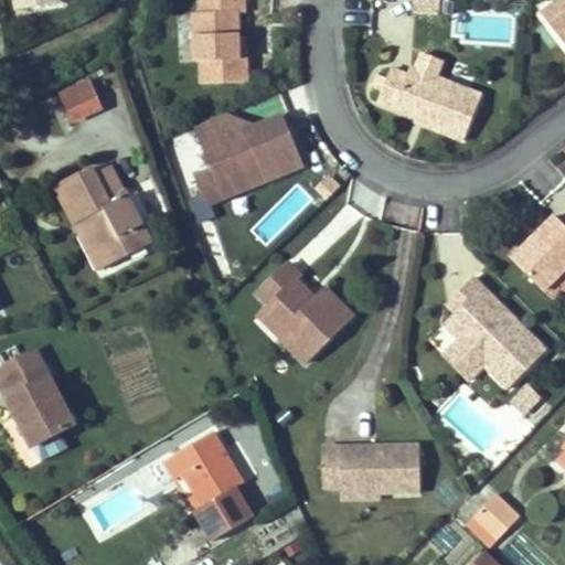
[(8,0),(11,16),(55,8),(54,0),(8,0)]
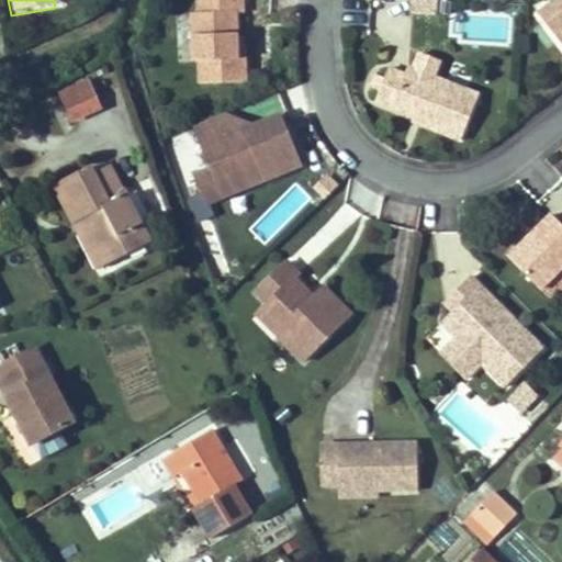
[(244,78),(244,54),(236,55),(236,34),(234,10),(242,9),(240,0),(197,0),(197,10),(190,10),(192,58),(197,58),(199,80),(244,78)]
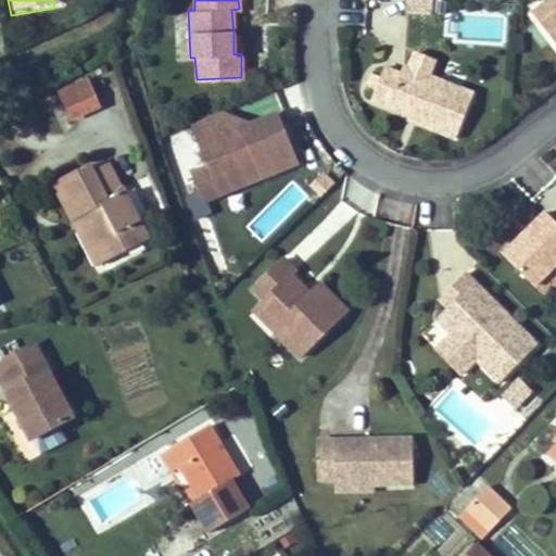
[(555,0),(540,0),(525,12),(555,52),(555,0)]
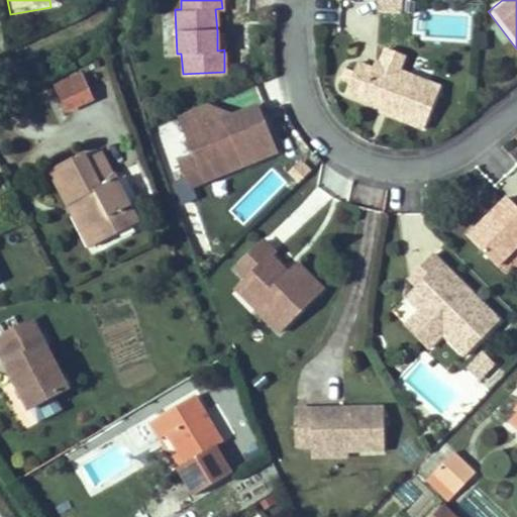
[(385,47),(380,62),(402,70),(408,55),(385,47)]
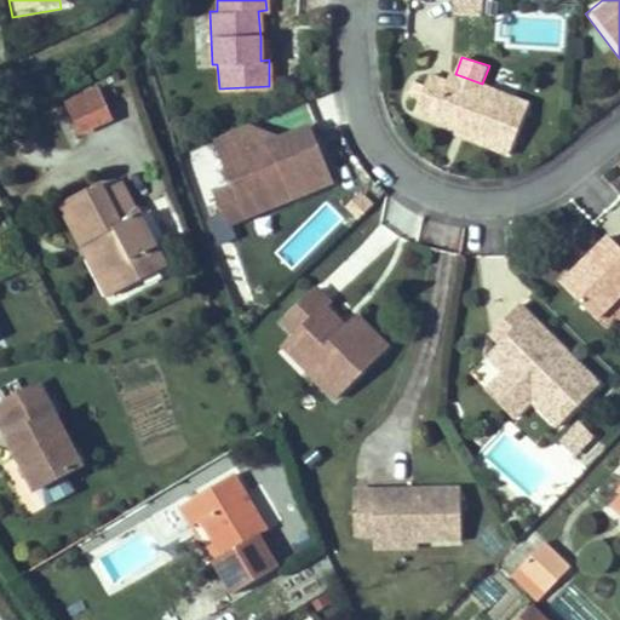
[(466,142),(511,159),(532,102),(482,84),(455,74),(451,79),(430,72),(414,116),(448,127),(466,142)]
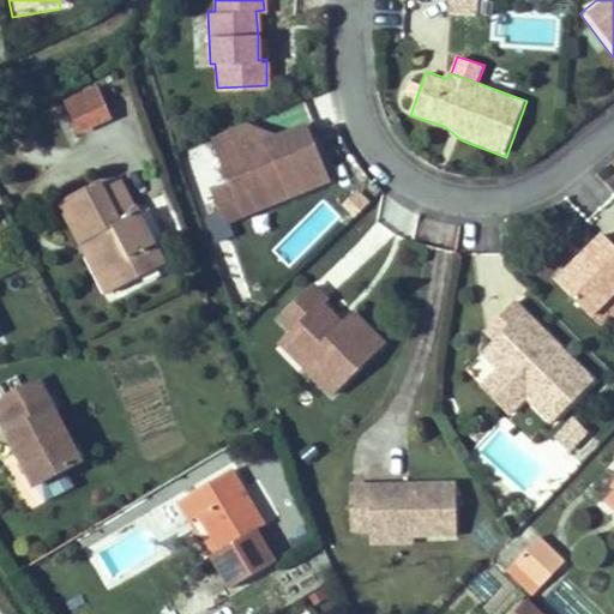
[(79,131),(112,116),(100,90),(67,104),(79,131)]
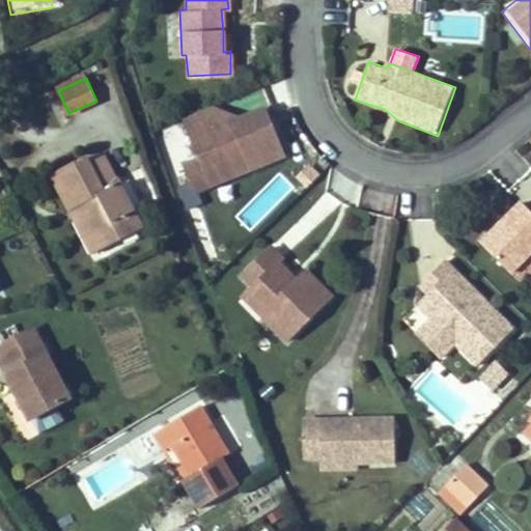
[(283,151),(264,105),(220,122),(212,102),(182,115),(197,156),(207,183),(283,151)]
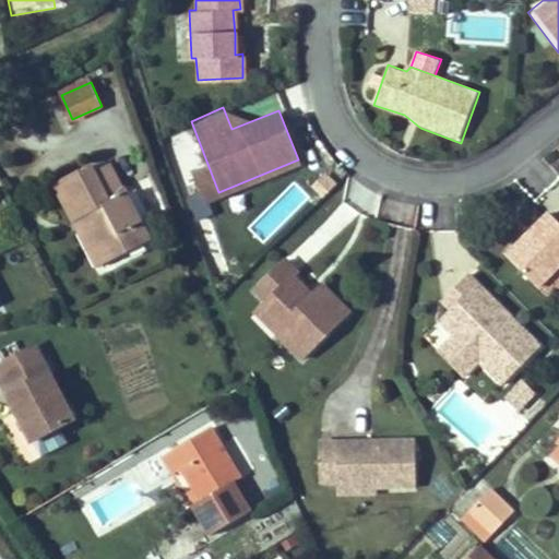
[(152,240),(125,188),(122,189),(109,164),(94,173),(91,166),(56,183),(76,223),(86,217),(110,262),(152,240)]
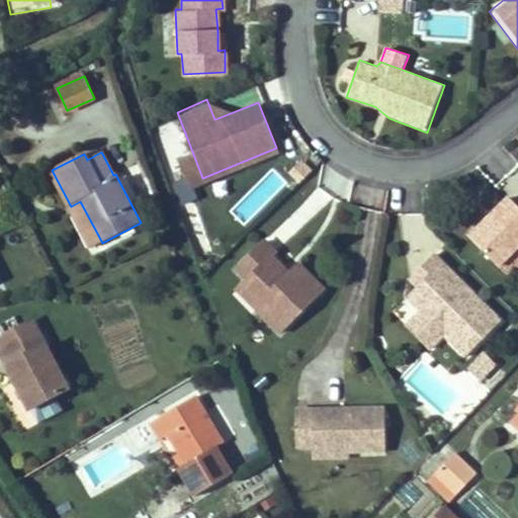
[(202,178),(192,152),(178,158),(189,183),(202,178)]
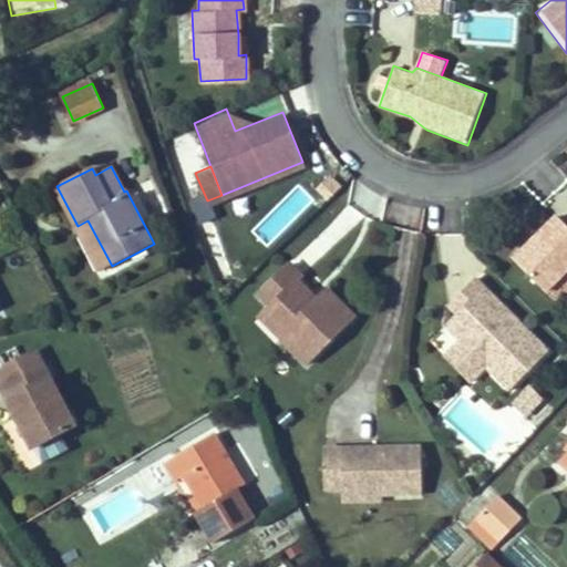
[(554,212),(509,255),(558,305),(566,295),(566,215),(562,220),(554,212)]
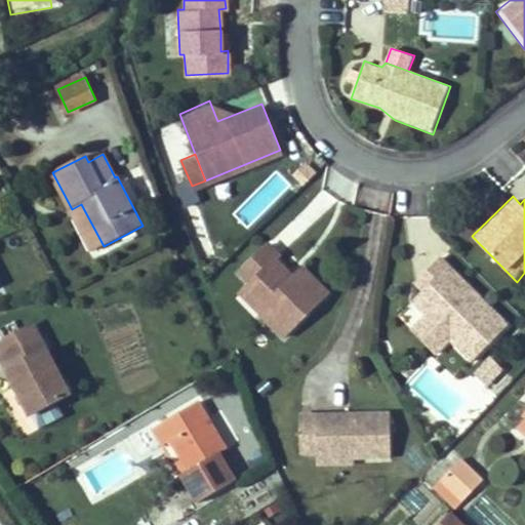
[(104,246),(81,204),(72,209),(93,251),(104,246)]
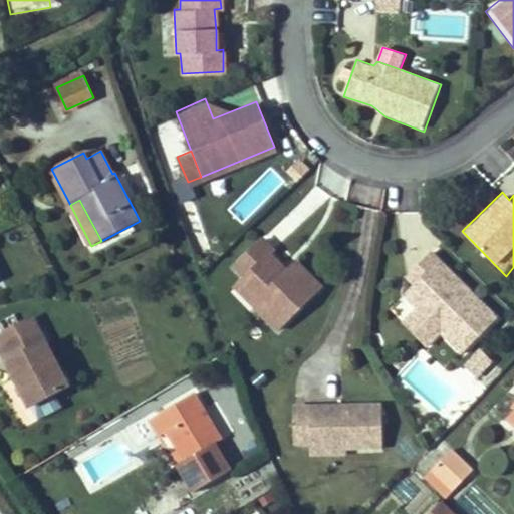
[(277,244),(265,232),(238,261),(249,271),(246,275),(273,300),(267,306),(283,322),(326,278),(300,254),(287,267),(283,263),(286,259),(274,247),(277,244)]
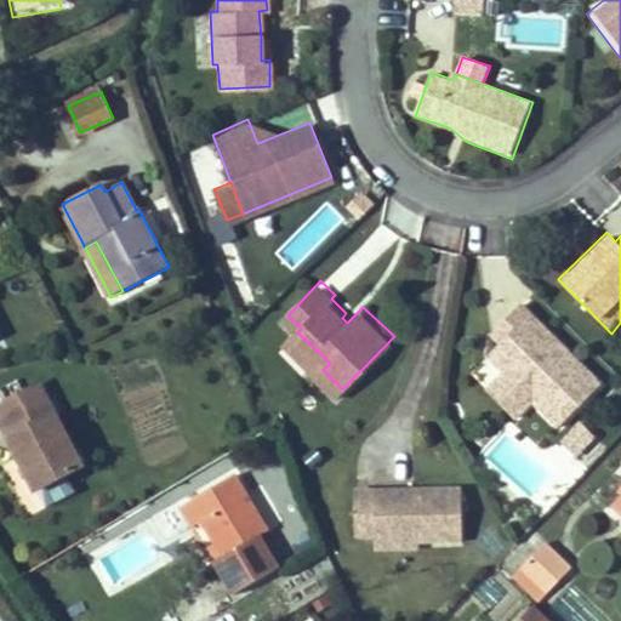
[(600,381),(519,303),(501,320),(511,329),(499,342),(485,355),(502,371),(496,377),(525,405),(531,399),(558,425),(600,381)]
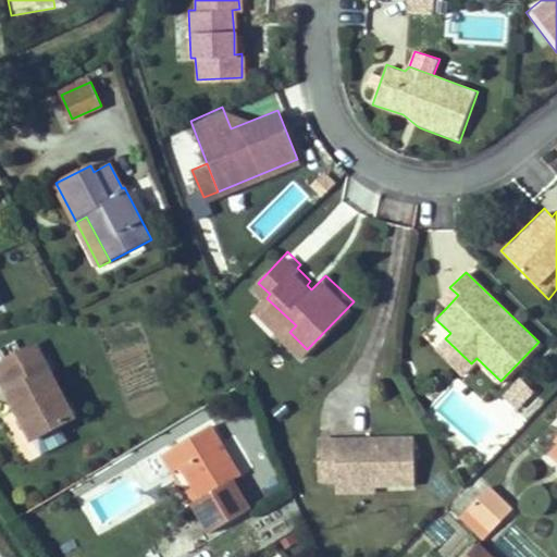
[(260,305),(289,332),(296,325),(267,298),(260,305)]
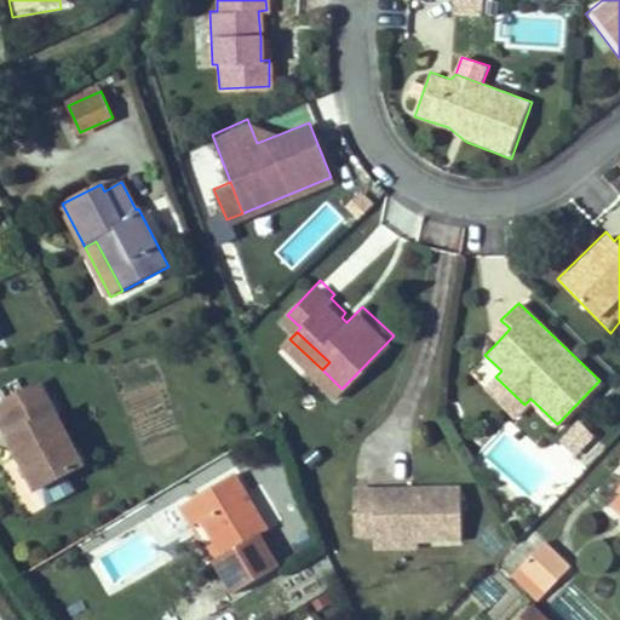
[(524,405),(495,377),(486,388),(515,417),(524,405)]
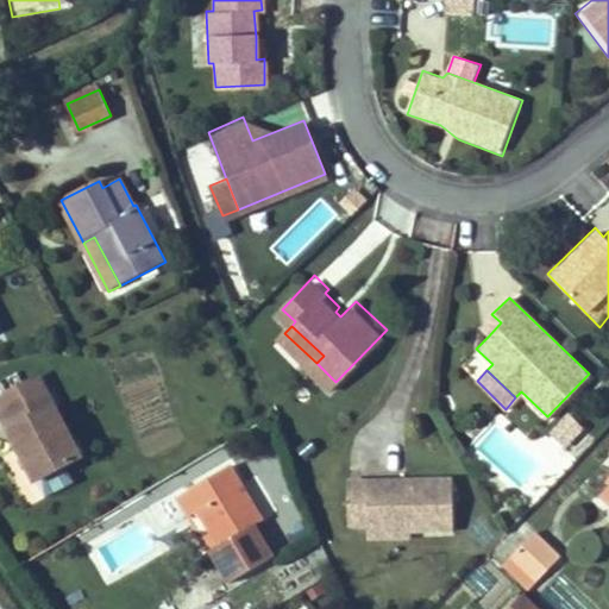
[(35,374),(0,391),(0,416),(35,478),(79,454),(35,374)]
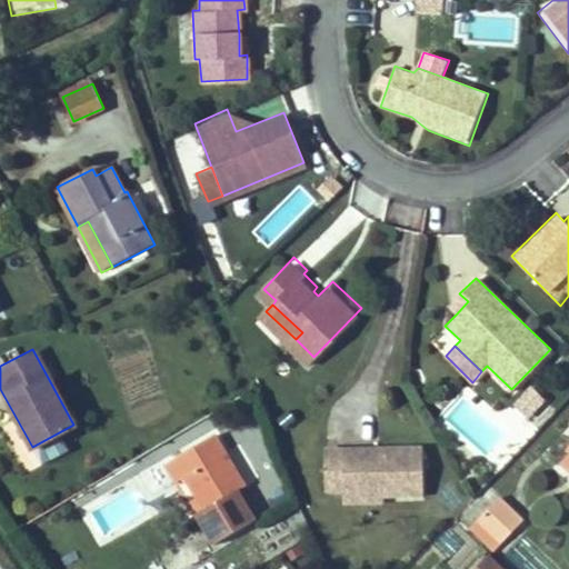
[(487,373),(473,387),(497,409),(510,396),(487,373)]
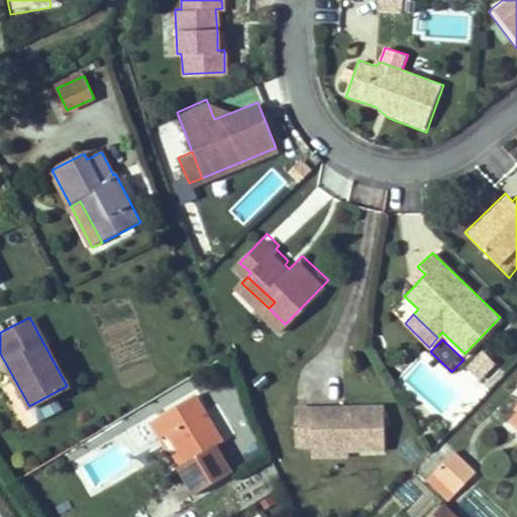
[(484,350),(473,362),(484,373),(495,360),(484,350)]
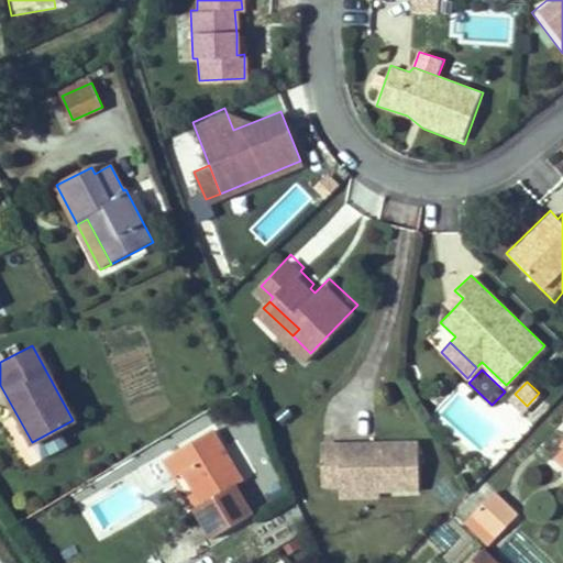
[(213,430),(174,454),(183,471),(184,470),(223,446),(213,430)]
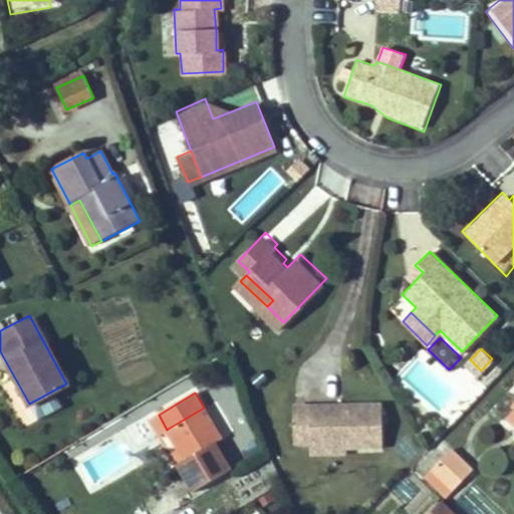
[(35,420),(54,409),(47,397),(28,408),(35,420)]
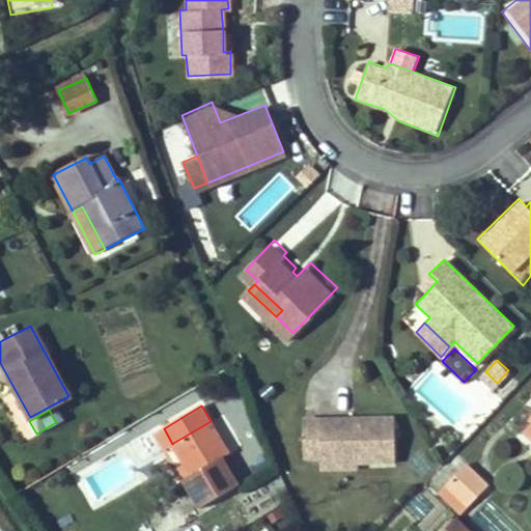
[(395,412),(304,412),(304,450),(320,451),(357,450),(357,455),(395,455),(395,412)]
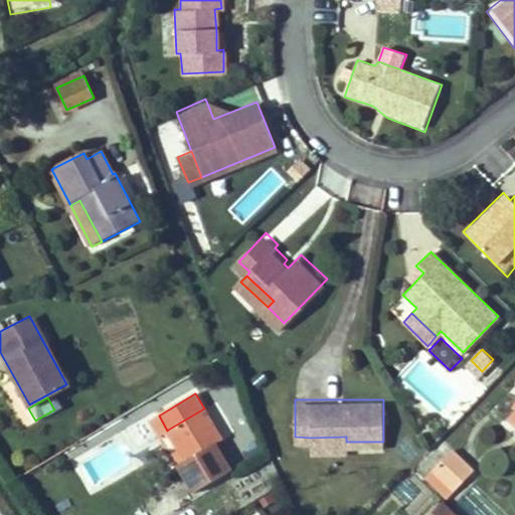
[(204,408),(168,430),(185,461),(179,465),(195,492),(231,470),(215,444),(222,440),(204,408)]
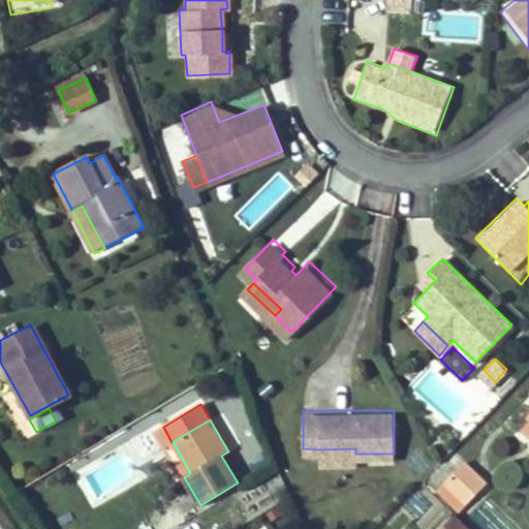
[(528,421),(520,432),(528,440),(528,421)]
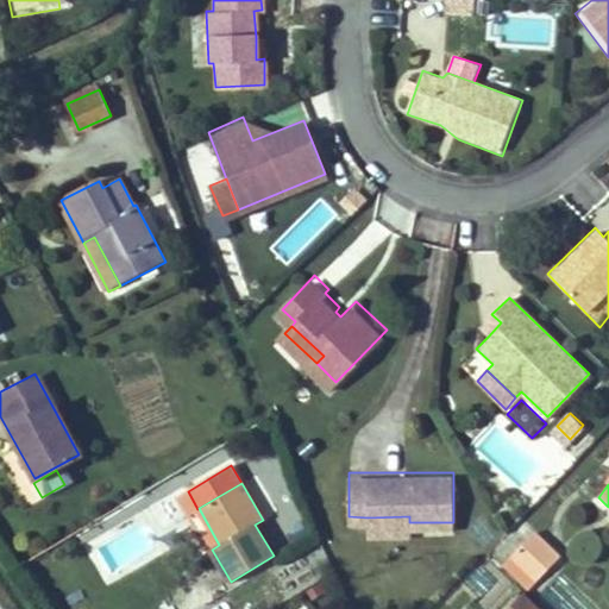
[(409,522),(409,516),(368,518),(368,529),(409,528),(409,522)]
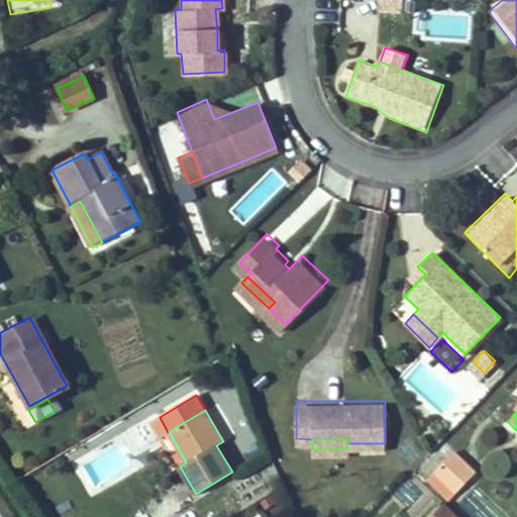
[(473,472),(449,450),(431,471),(453,492),(473,472)]
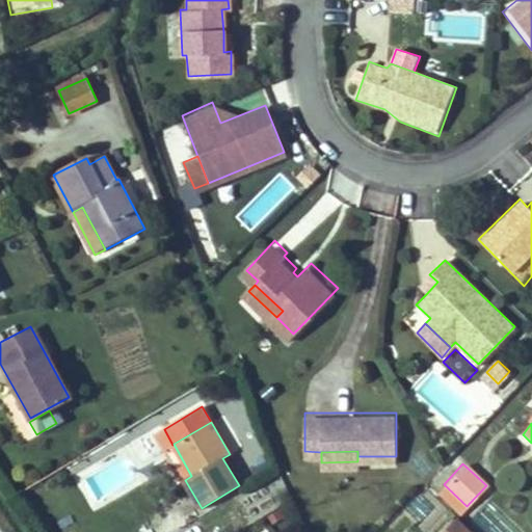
[(471,531),(458,520),(446,531),(471,531)]
